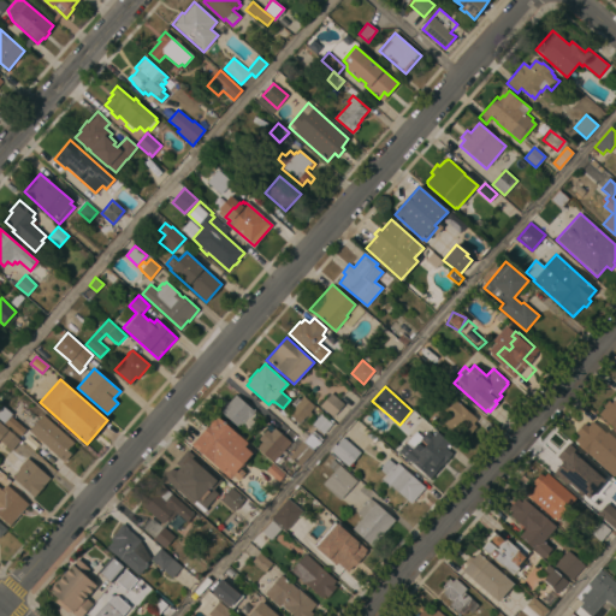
[(344,403),(333,416),(320,406),(331,392),(344,403)]
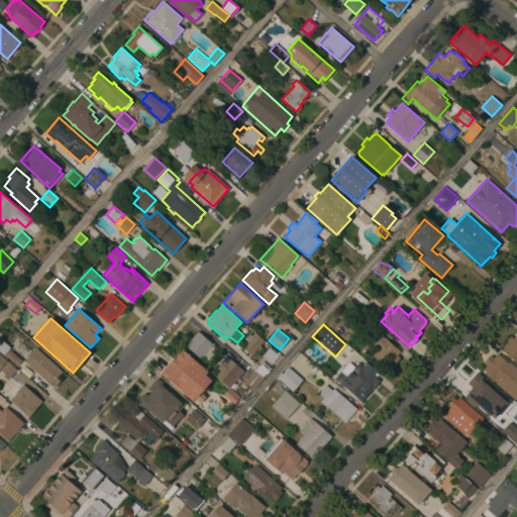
[(198,331),(212,343),(214,345),(213,346),(214,347),(211,351),(213,353),(207,360),(203,356),(201,359),(185,345),(198,331)]
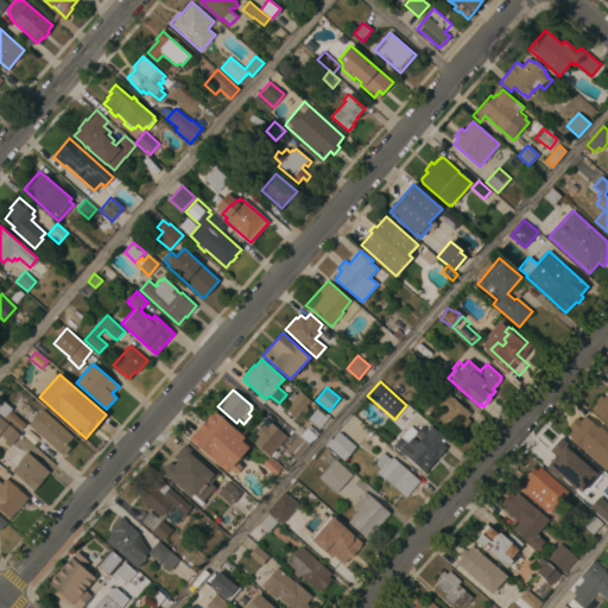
[(311,401),(305,406),(308,407),(305,411),(303,410),(296,418),(284,407),(291,401),(287,398),(293,392),(296,394),(299,391),(311,401)]
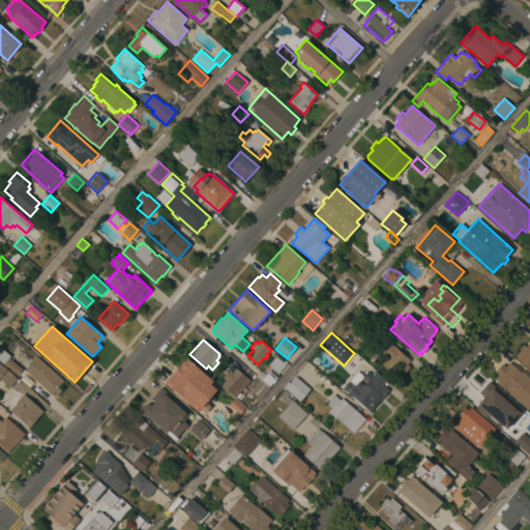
[(529,370),(514,356),(520,350),(524,345),(526,347),(529,342),(529,370)]
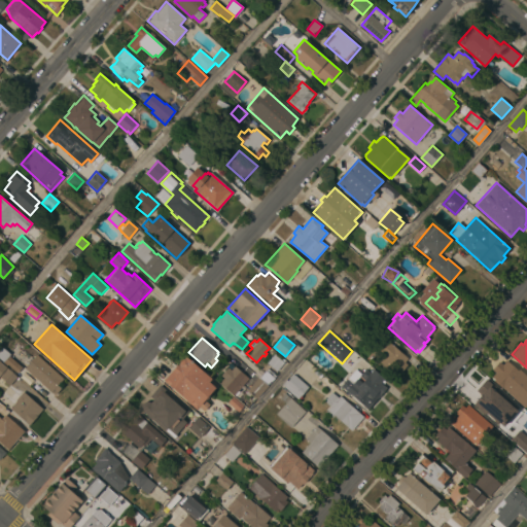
[(408,358),(405,361),(408,364),(402,372),(399,369),(394,375),(380,360),(384,355),(379,351),(381,349),(379,348),(385,341),(387,342),(388,341),(408,358)]
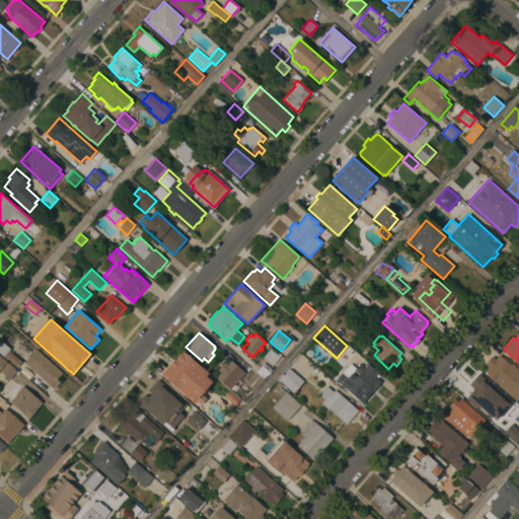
[(21,362),(17,367),(8,359),(7,360),(0,354),(0,344),(2,342),(10,349),(9,350),(21,362)]
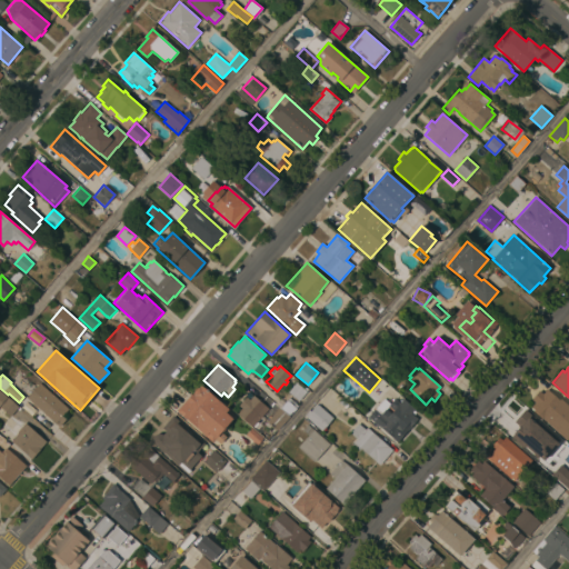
[(69,409),(67,410),(70,413),(59,427),(36,406),(35,406),(32,403),(33,403),(27,397),(39,382),(69,409)]
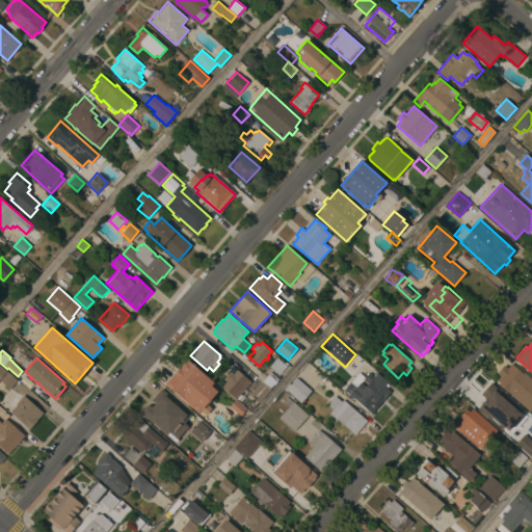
[(270,366),(277,357),(287,366),(280,374),(270,366)]
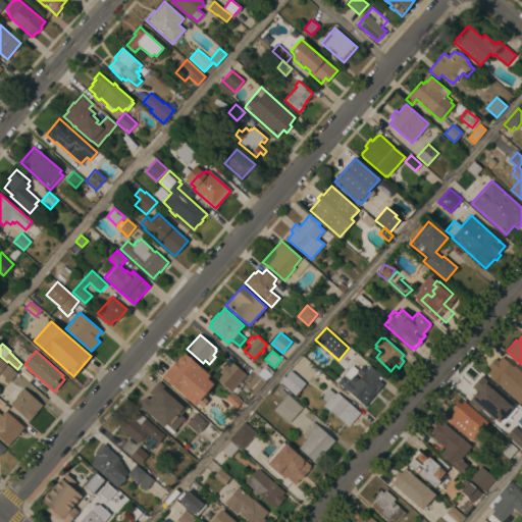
[(195,406),(187,399),(180,394),(181,393),(169,382),(162,376),(175,361),(177,362),(177,359),(179,357),(183,355),(185,353),(216,380),(195,406)]
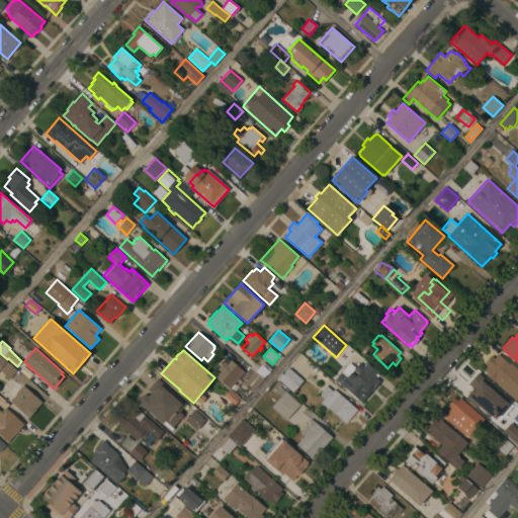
[(513,367),(512,368),(514,370),(501,385),(495,379),(494,380),(486,374),(487,372),(485,370),(488,366),(485,363),(491,355),(494,358),(498,354),(513,367)]
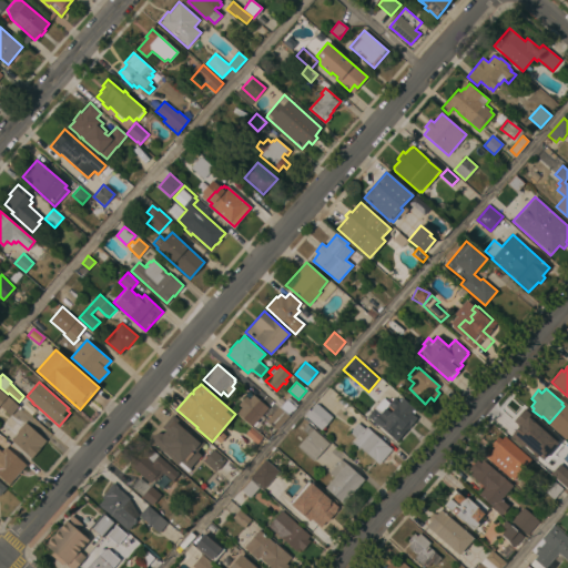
[(0,389),(19,406),(11,416),(0,405),(0,389)]
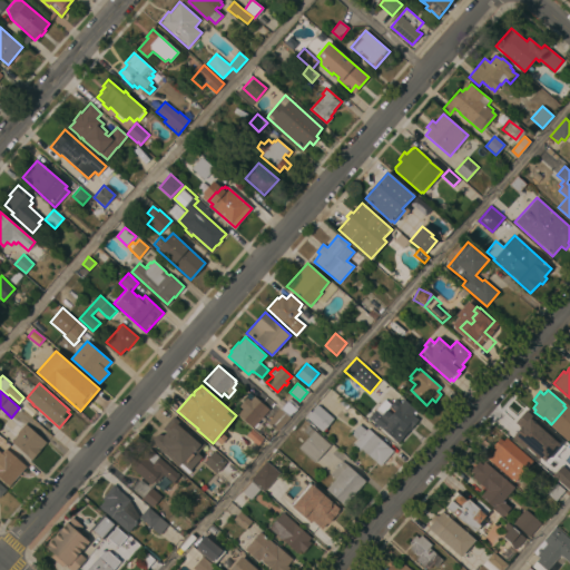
[(253,428),(238,414),(243,409),(239,406),(247,397),(251,401),(254,395),(269,409),(253,428)]
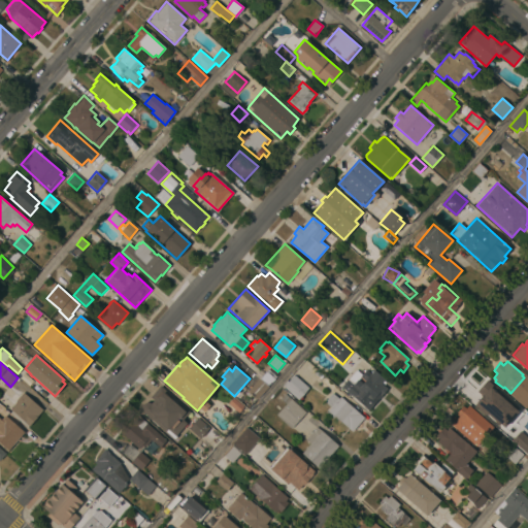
[(353,396),(341,387),(348,380),(354,384),(358,380),(363,384),(365,381),(360,376),(366,370),(371,374),(374,370),(385,380),(382,384),(388,389),(372,405),(370,403),(366,407),(353,396)]
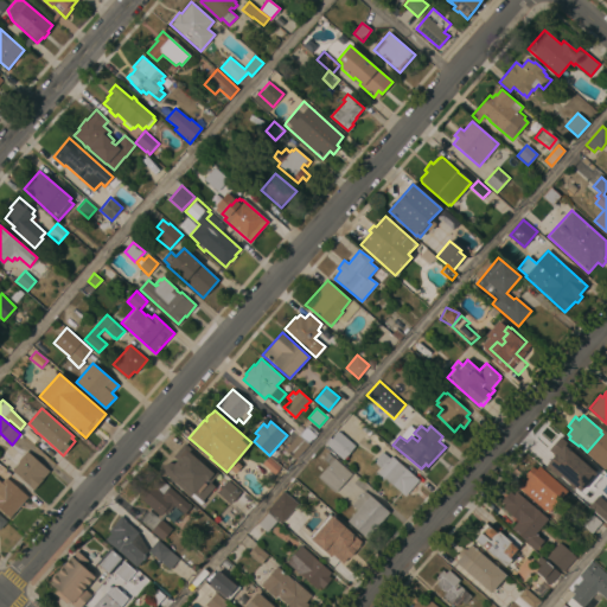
[(296,459),(285,449),(298,434),(299,435),(307,427),(317,435),(296,459)]
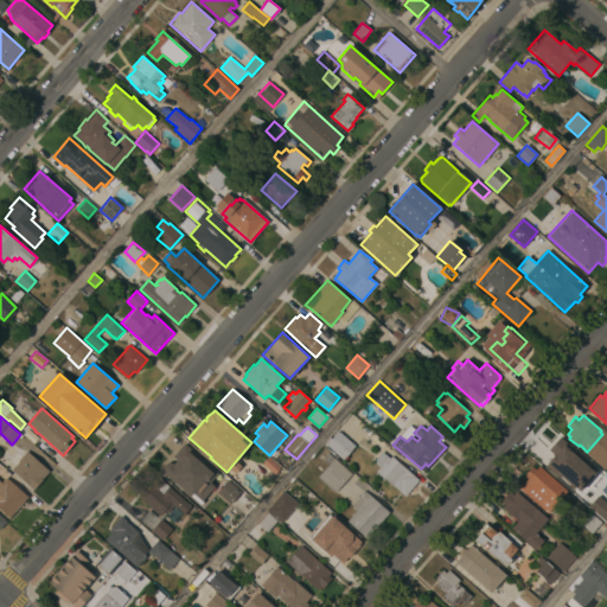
[(356,446),(343,460),(327,445),(339,432),(356,446)]
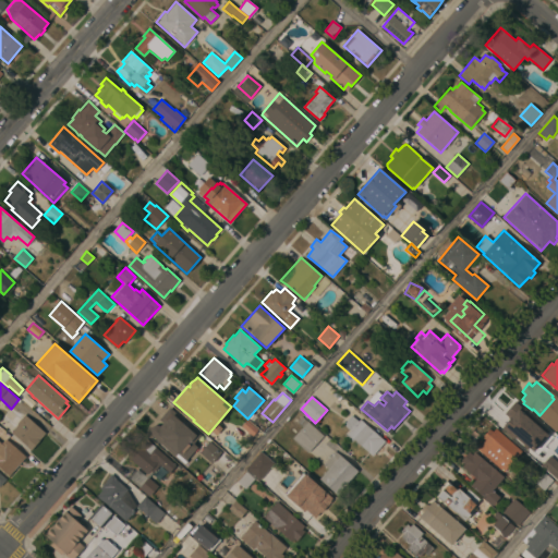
[(498,425),(508,414),(511,416),(516,412),(523,417),(524,416),(532,423),(516,440),(498,425)]
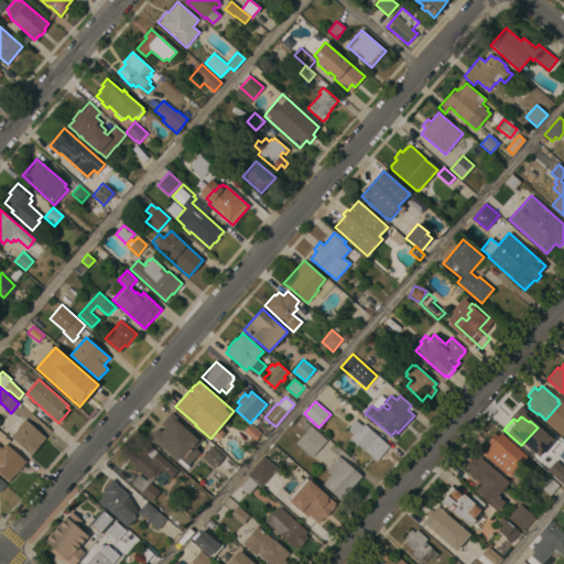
[(46,437),(31,455),(26,451),(12,437),(18,431),(11,425),(17,420),(21,424),(25,420),(46,437)]
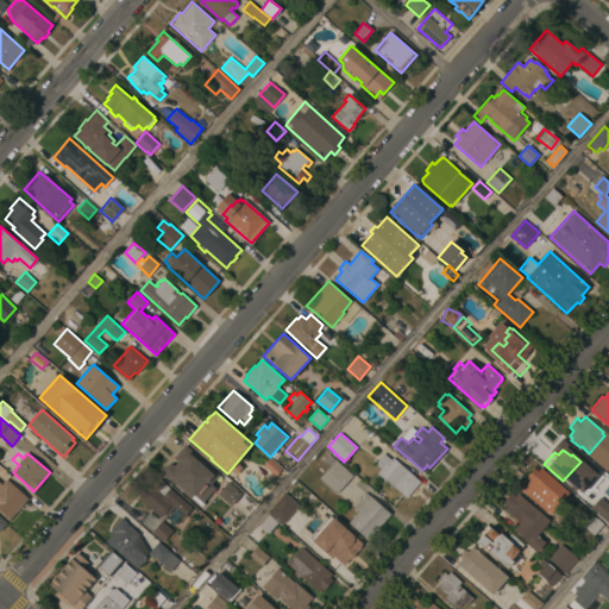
[(420,482),(407,497),(387,479),(384,482),(378,475),(382,470),(375,463),(384,453),(391,459),(394,457),(420,482)]
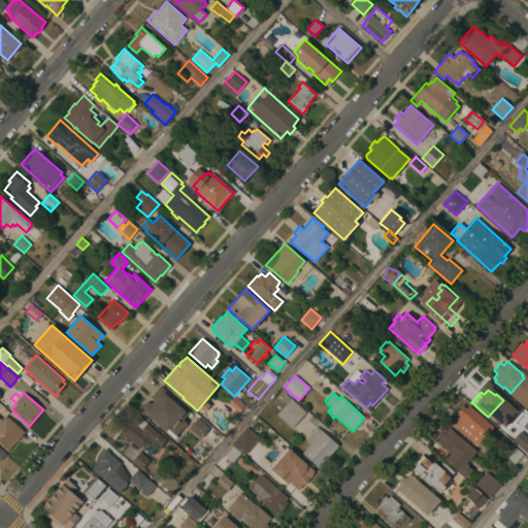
[(276,415),(287,404),(282,399),(286,394),(306,413),(292,428),(276,415)]
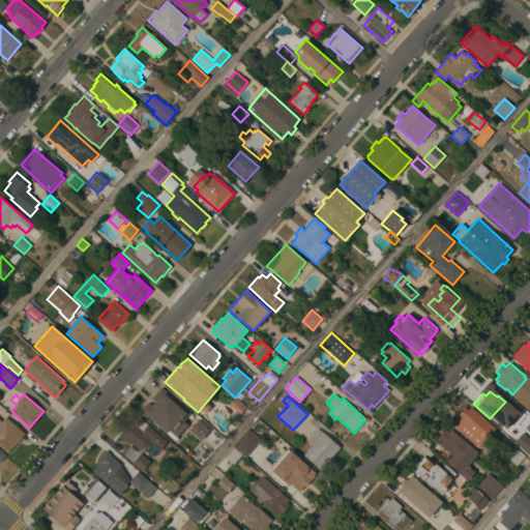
[(143,409),(150,400),(153,403),(157,399),(176,415),(173,419),(172,418),(165,427),(143,409)]
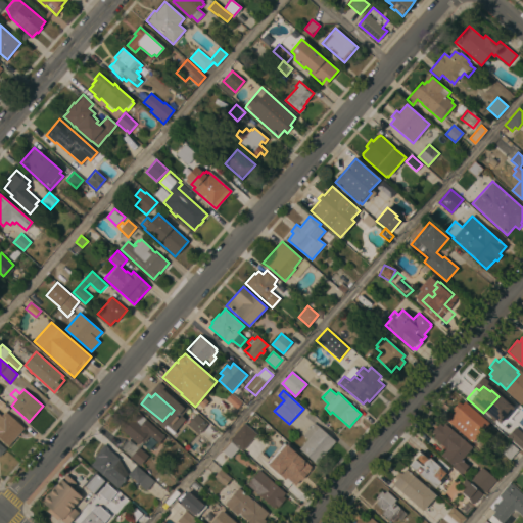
[(522,409),(516,416),(503,405),(510,396),(522,409)]
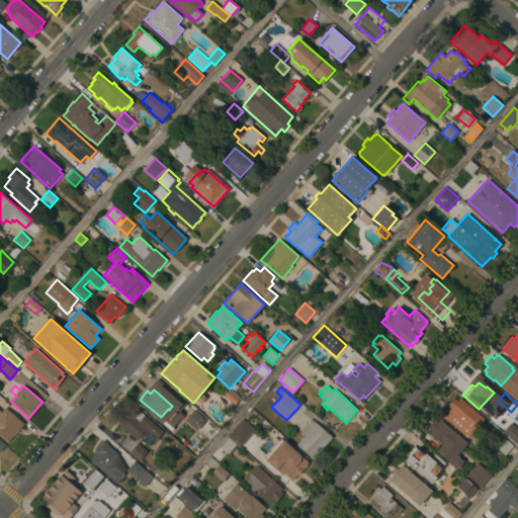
[(485,419),(467,438),(440,414),(452,401),(455,403),(460,398),(485,419)]
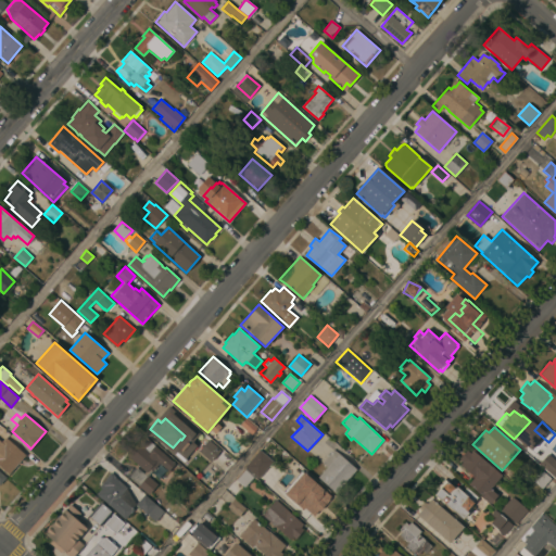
[(200,451),(201,450),(192,442),(200,432),(219,450),(211,460),(200,451)]
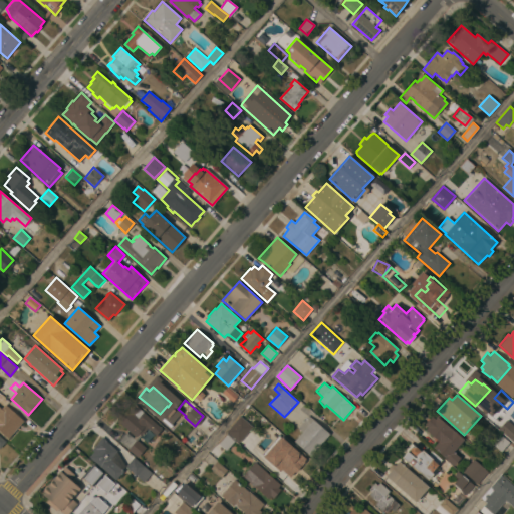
[(117,421),(133,403),(162,429),(157,436),(149,429),(148,430),(147,429),(141,436),(139,433),(136,437),(117,421)]
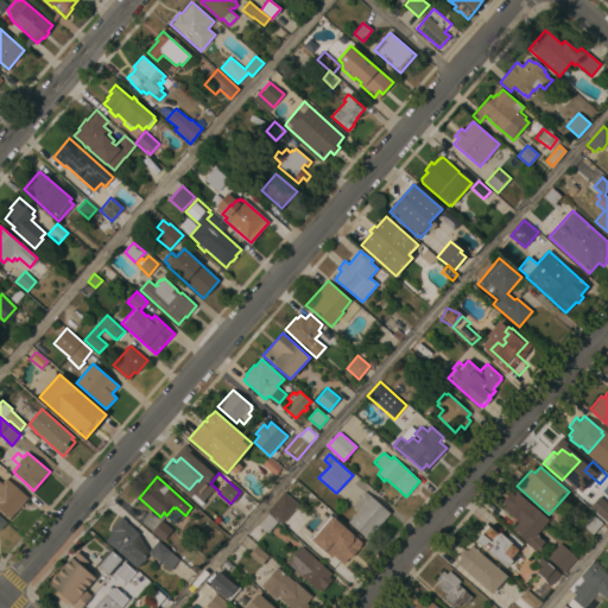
[(29,498),(10,519),(0,510),(0,485),(2,482),(1,481),(4,480),(5,481),(7,479),(29,498)]
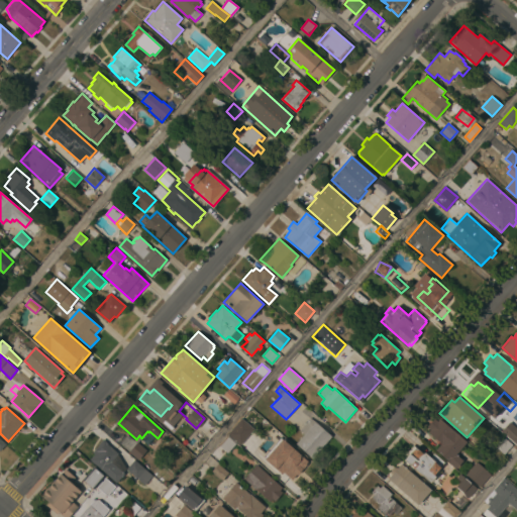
[(313,458),(296,443),(304,434),(299,430),(310,417),(331,436),(313,458)]
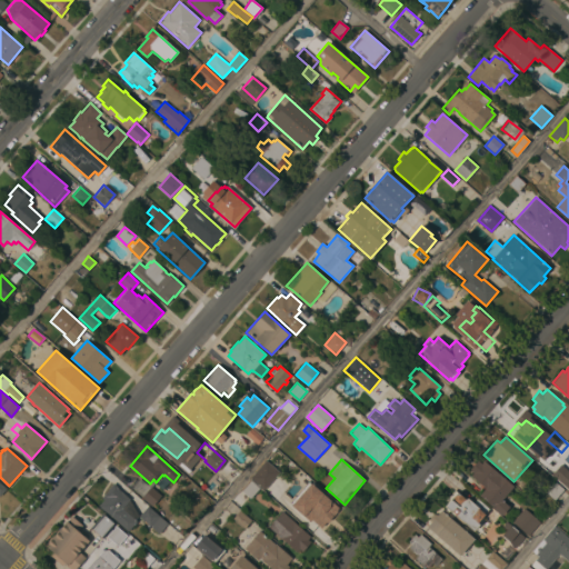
[(266,460),(279,472),(263,490),(250,478),(266,460)]
